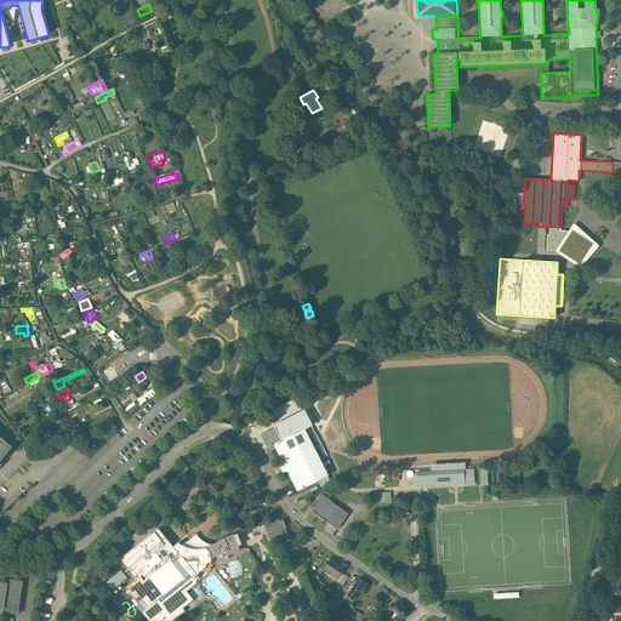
[(274,415),(271,416),(274,422),(292,412),(295,415),(307,409),(311,414),(314,411),(315,414),(324,409),(323,408),(328,405),(323,397),(317,400),(315,397),(298,405),(297,403),(278,412),(277,410),(272,412),(274,415)]
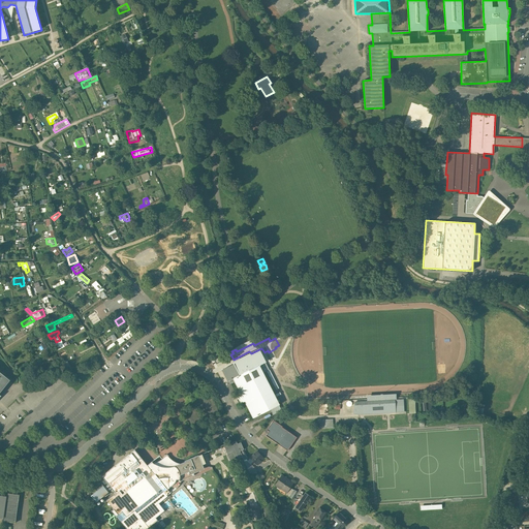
[(61,340),(53,344),(57,351),(65,347),(61,340)]
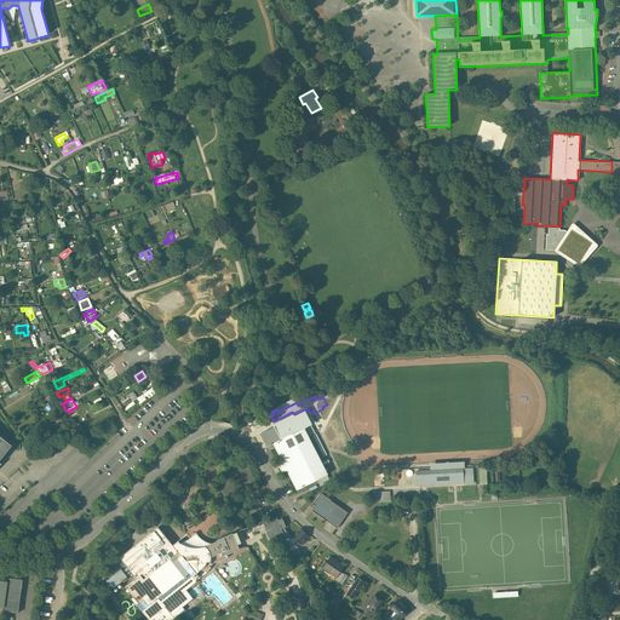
[(51,413),(58,408),(53,401),(46,406),(51,413)]
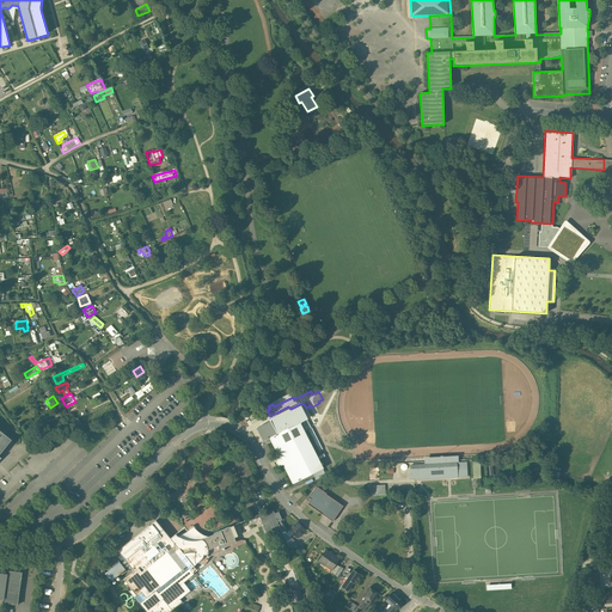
[(60,412),(50,417),(53,423),(62,418),(60,412)]
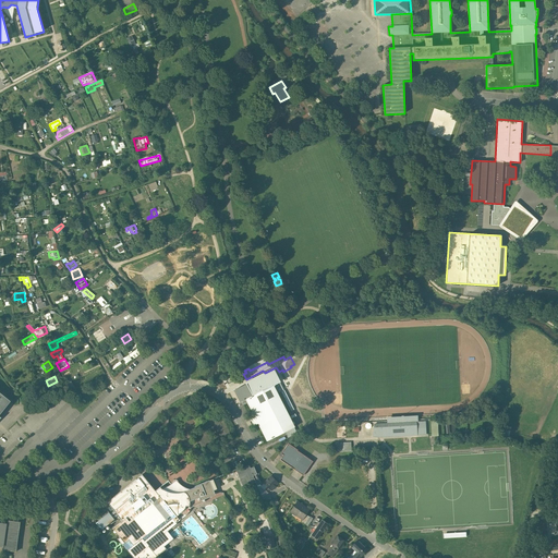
[(256,393),(273,385),(269,377),(253,386),(256,393)]
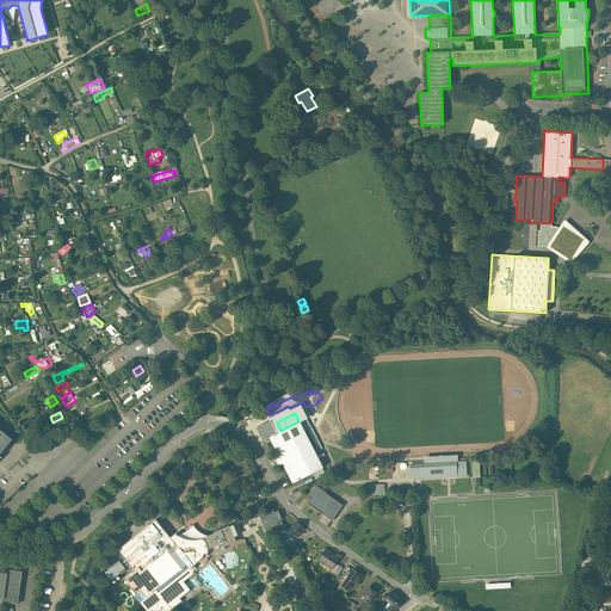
[(281,431),(277,423),(272,425),(270,420),(255,427),(263,440),(270,437),(269,437),(281,431)]
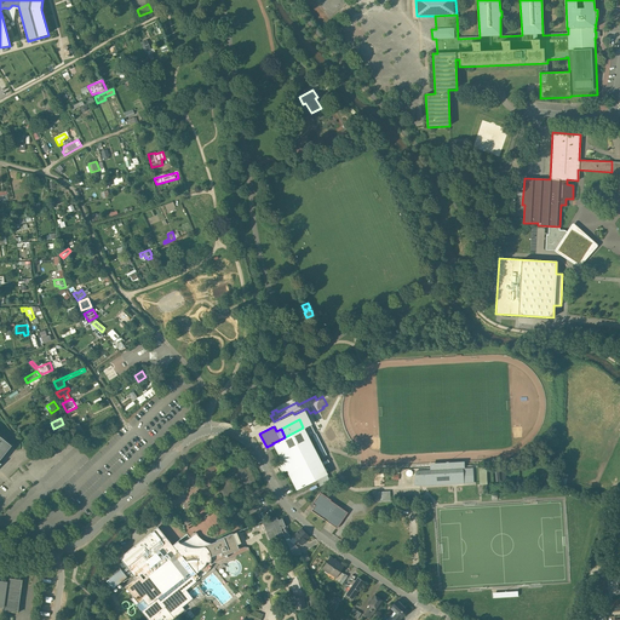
[(273,443),(274,443),(282,463),(277,465),(282,472),(287,470),(297,489),(316,480),(326,475),(303,428),(285,437),(273,443)]
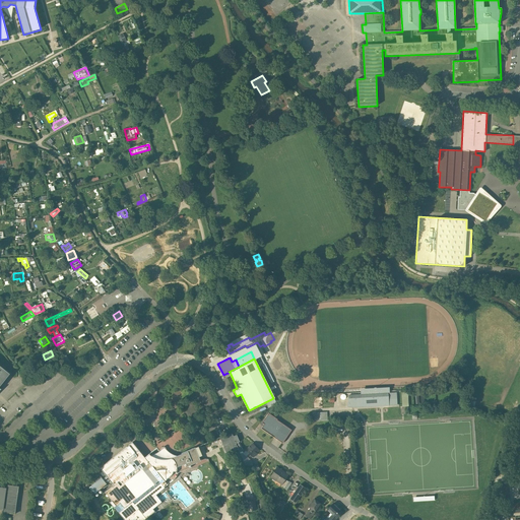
[(0,389),(1,389),(0,388),(0,383),(8,374),(0,366),(0,389)]
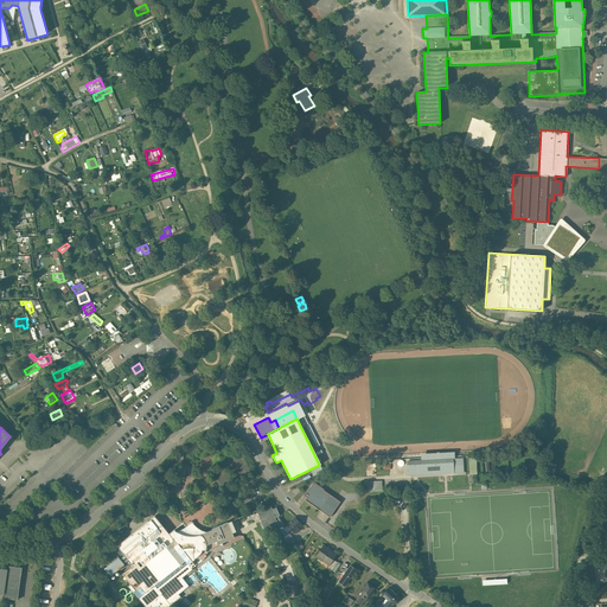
[(464,458),(408,460),(407,473),(411,473),(413,474),(465,472),(464,458)]
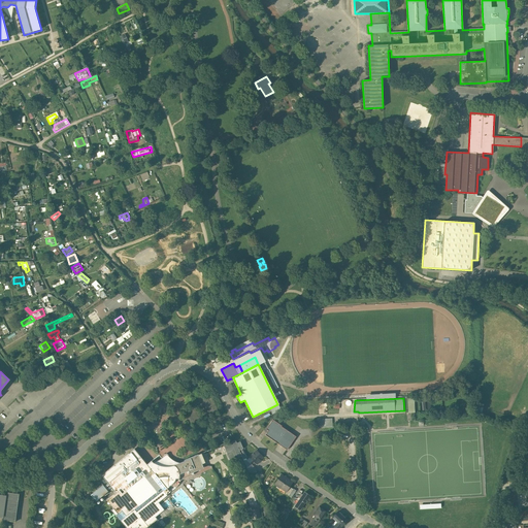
[(277,404),(269,408),(272,414),(281,409),(277,404)]
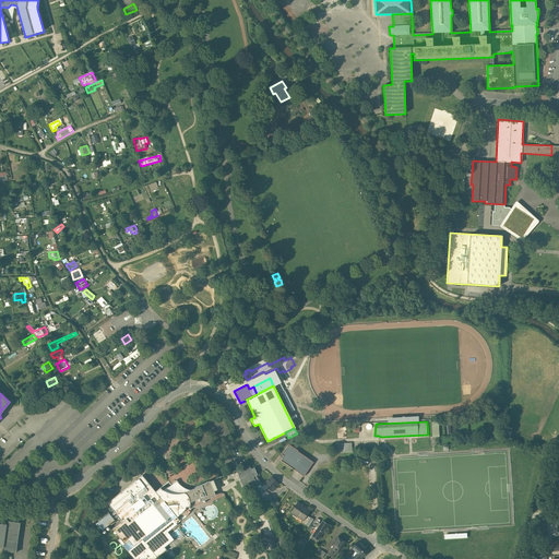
[(339,452),(353,452),(353,442),(339,442),(339,452)]
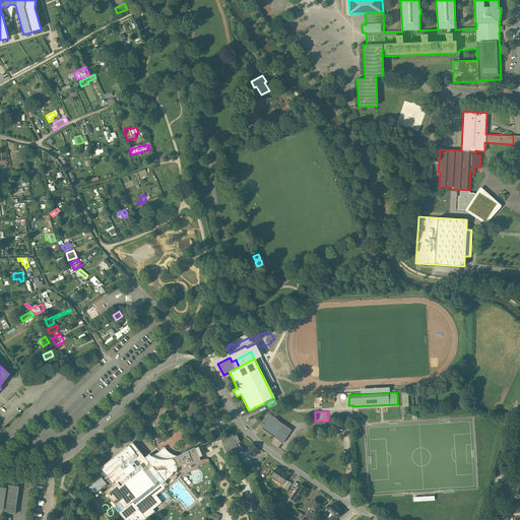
[(277,419),(268,413),(262,423),(264,424),(261,429),(282,443),(291,430),(276,419),(277,419)]
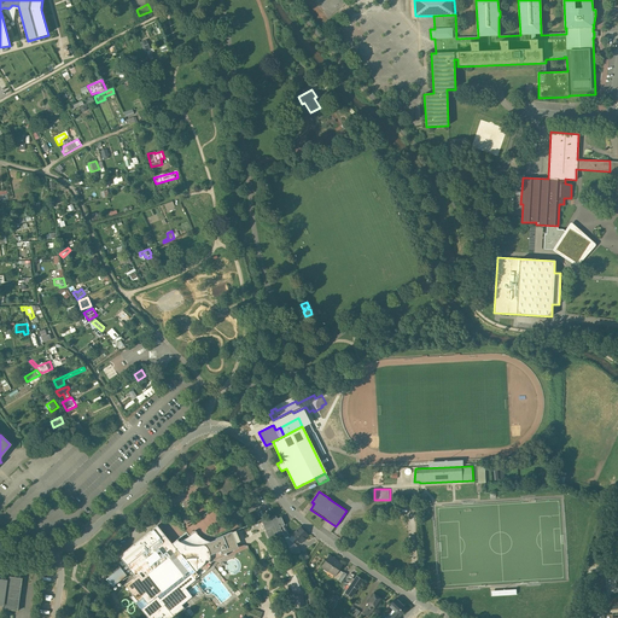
[(281,517),(277,519),(275,516),(266,519),(269,528),(274,525),(279,536),(283,534),(280,528),(285,525),(281,517)]
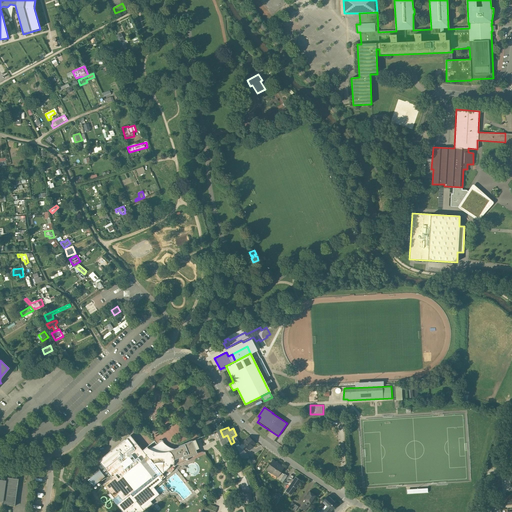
[(197,454),(192,440),(178,446),(178,447),(174,448),(172,448),(167,446),(164,443),(163,442),(162,440),(161,440),(160,440),(159,441),(159,442),(157,444),(154,441),(142,450),(130,435),(126,438),(125,439),(124,440),(98,460),(108,473),(106,475),(108,476),(110,479),(103,484),(110,493),(107,494),(111,500),(112,499),(122,511),(141,511),(152,503),(150,501),(159,494),(153,487),(162,480),(161,479),(165,476),(164,475),(169,472),(170,473),(172,471),(174,467),(175,465),(173,465),(174,462),(174,460),(182,456),(184,459),(197,454)]
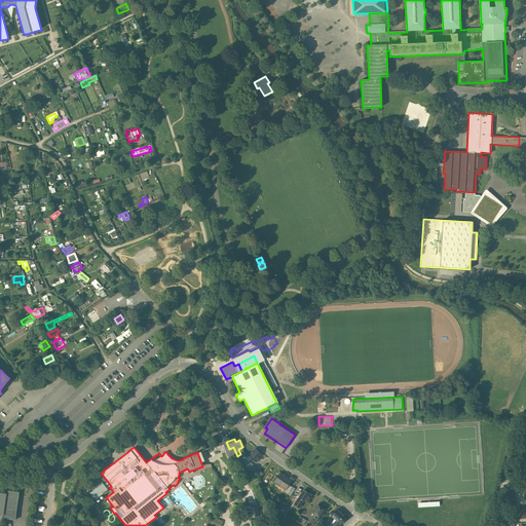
[(237,456),(233,447),(229,449),(226,450),(225,451),(229,459),(237,456)]
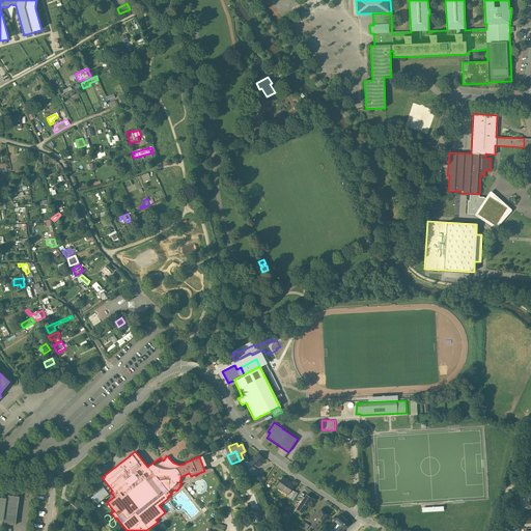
[(263,459),(257,453),(251,459),(257,466),(263,459)]
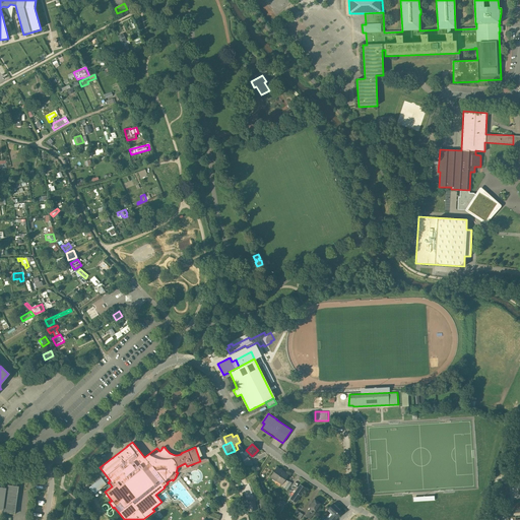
[(287,474),(276,467),(270,476),(281,483),(284,478),(287,474)]
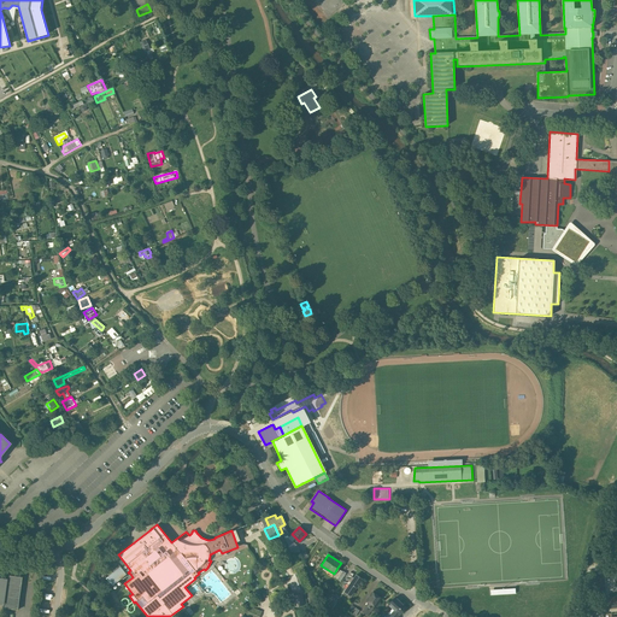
[(300,562),(291,565),(294,573),(304,568),(300,562)]
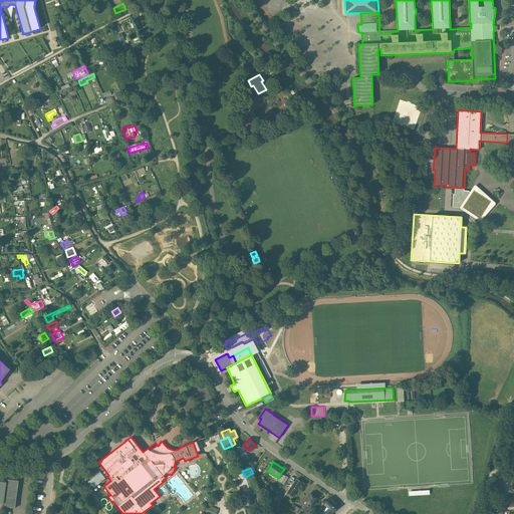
[(105,478),(99,472),(94,476),(87,482),(92,488),(105,478)]
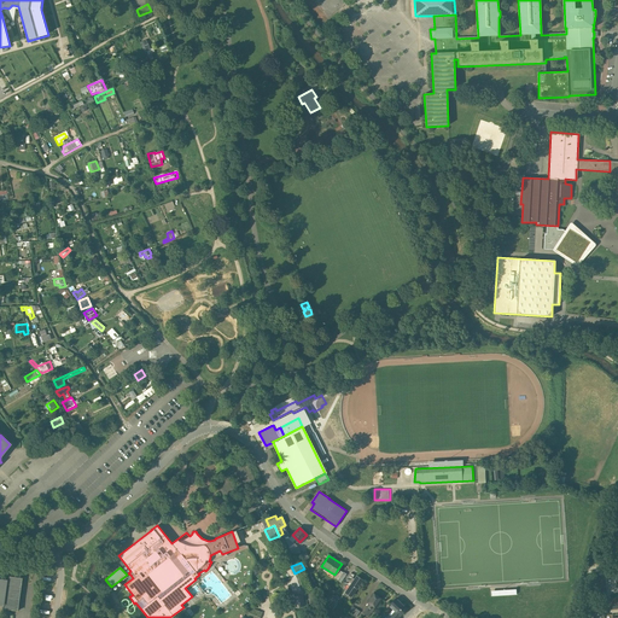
[(338,569),(334,575),(332,577),(337,581),(343,572),(338,569)]
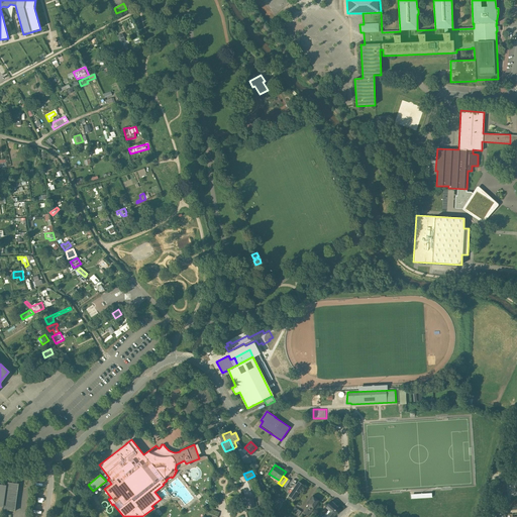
[(296,481),(293,480),(288,488),(292,491),(289,495),(294,499),(297,494),(298,495),(300,491),(299,490),(303,485),(298,482),(296,484),(295,483),(296,481)]
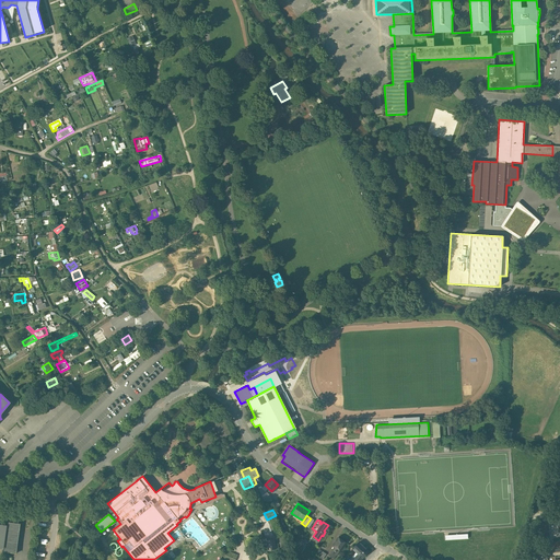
[(2,551),(7,552),(16,553),(20,523),(6,522),(6,525),(2,551)]
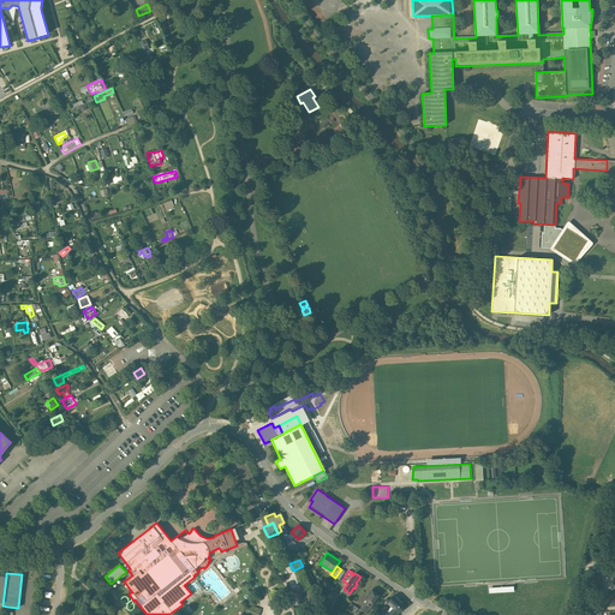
[(597,577),(587,577),(589,592),(601,591),(599,575),(597,577)]
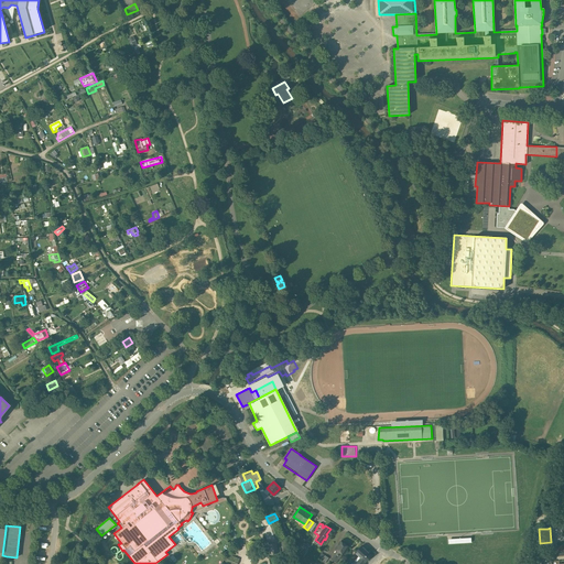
[(256,542),(250,541),(247,544),(248,550),(253,551),(257,548),(256,542)]
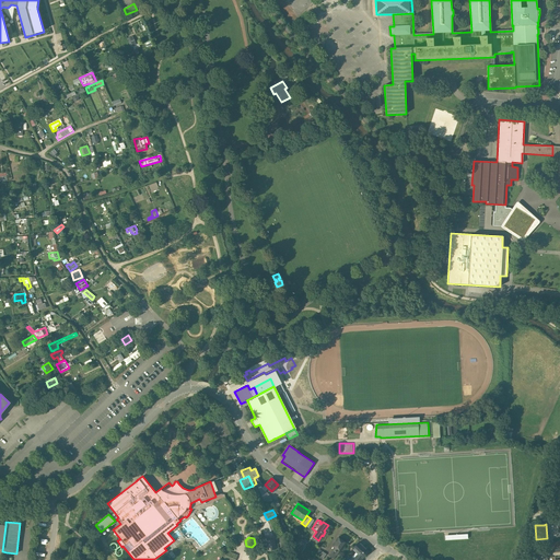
[(346,543),(337,537),(331,546),(334,547),(339,550),(340,551),(346,543)]
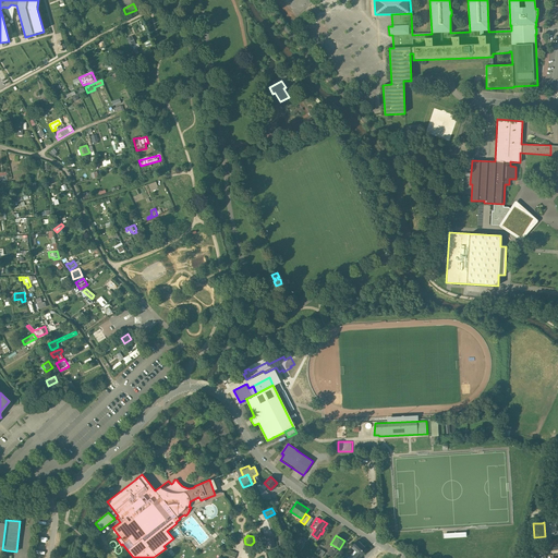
[(305,541),(300,536),(296,542),(302,546),(305,541)]
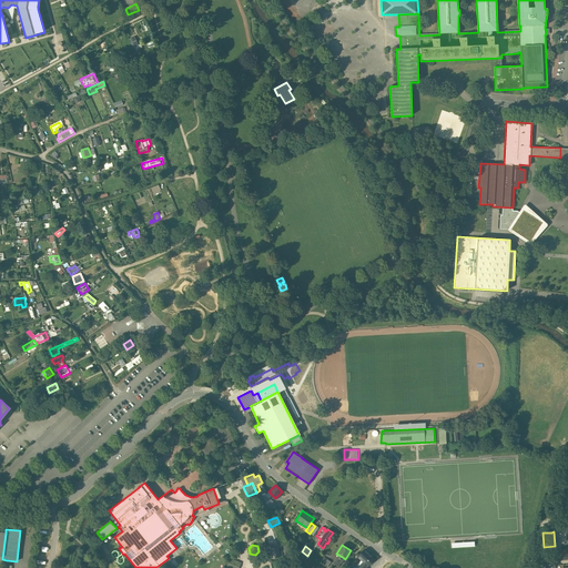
[(279,547),(270,549),(272,558),(280,557),(279,547)]
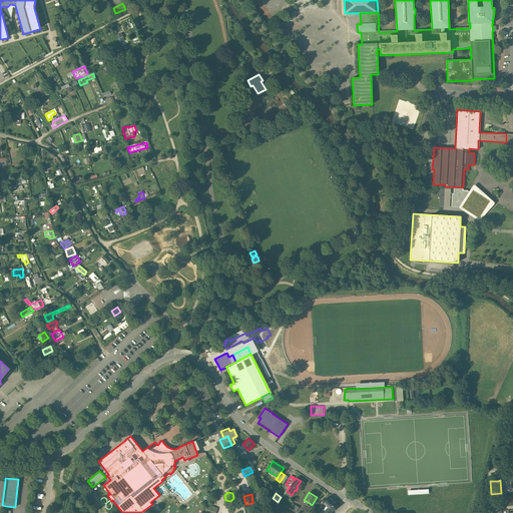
[(338,505),(328,496),(323,502),(326,506),(332,511),(338,505)]
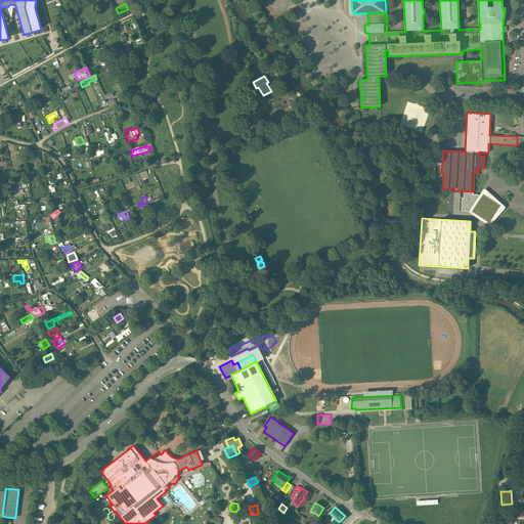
[(317,515),(312,512),(309,516),(310,517),(314,520),(317,515)]
